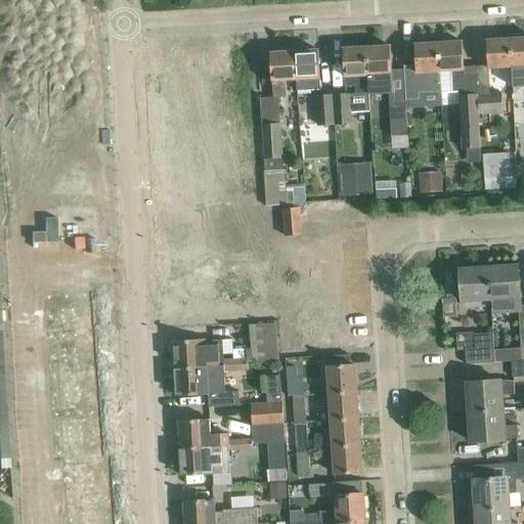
[(523,38),(511,39),(512,68),(523,67),(523,74),(523,38)]
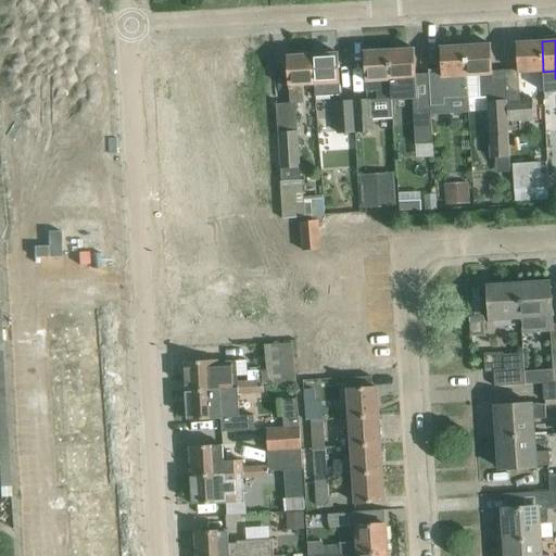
[(463,41),(450,42),(450,47),(440,48),(442,70),(442,77),(467,76),(465,46),(464,46),(463,41)]
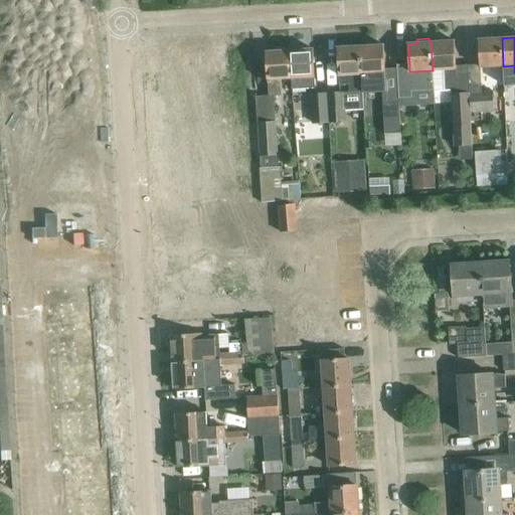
[(503,66),(502,38),(479,39),(481,84),(493,83),(492,67),(503,66)]
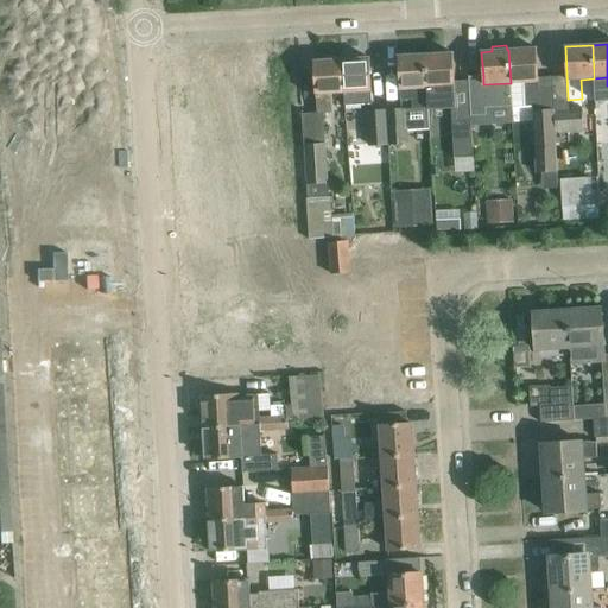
[(451,108),(456,108),(455,86),(453,54),(442,54),(442,49),(428,50),(428,55),(425,55),(429,109),(451,108)]
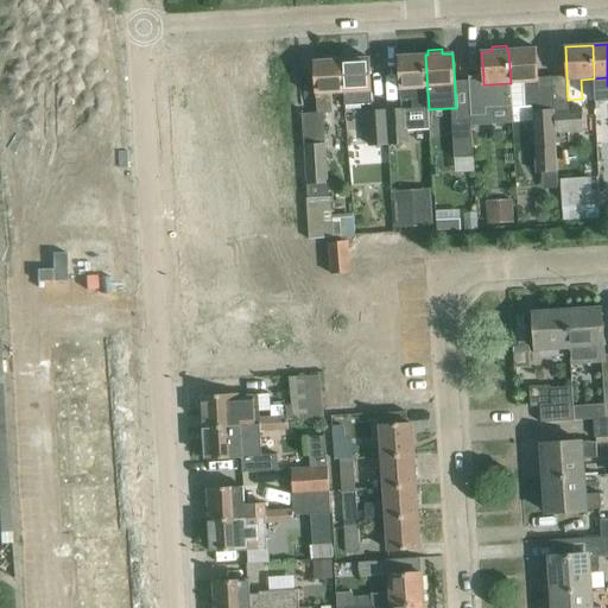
[(537,49),(508,50),(511,83),(524,82),(526,107),(539,106),(537,49)]
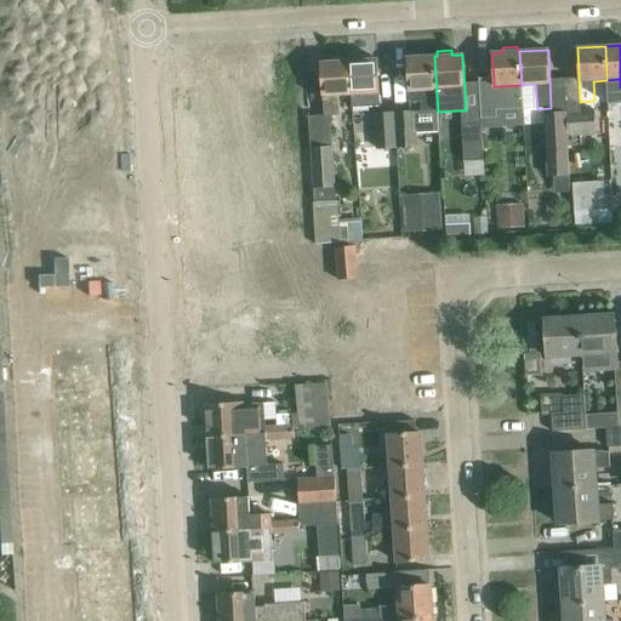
[(422,113),(438,112),(434,56),(406,58),(408,83),(409,91),(409,102),(421,101),(422,113)]
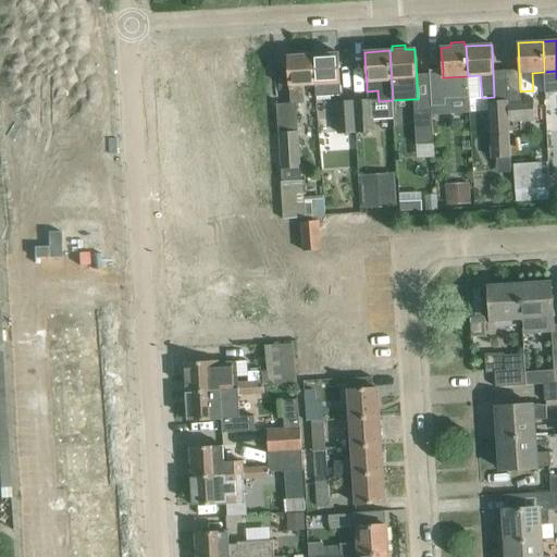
[(341,95),(341,84),(338,53),(313,54),(314,85),(316,96),(341,95)]
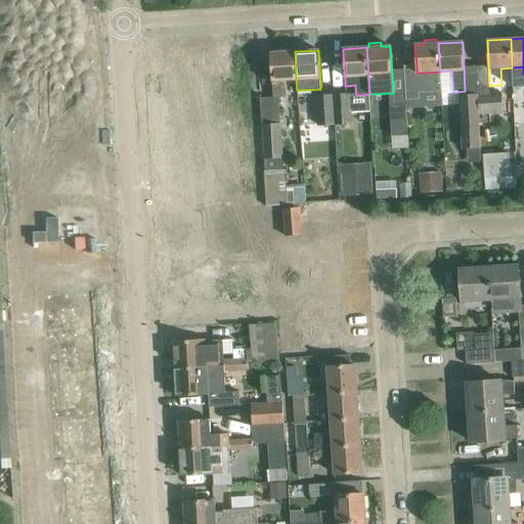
[(296,80),(295,51),(271,53),(273,98),(286,97),(285,81),(296,80)]
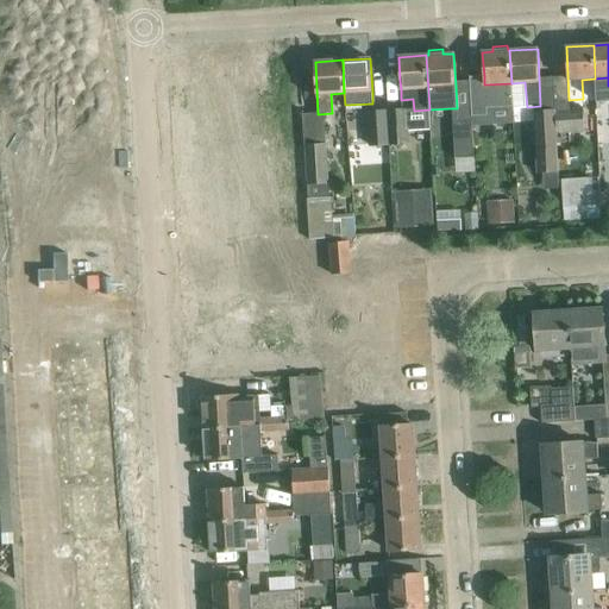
[(244,66),(214,68),(217,117),(248,115),(244,66)]
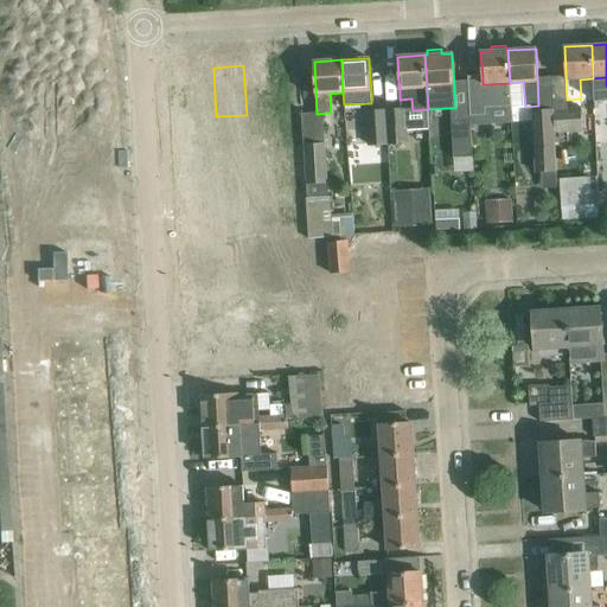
[(213,68),(183,69),(185,119),(216,116),(213,68)]
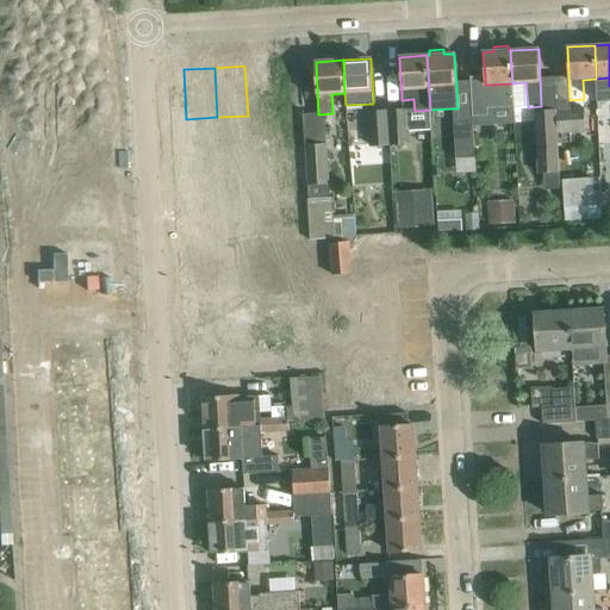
[(485,76),(471,78),(471,85),(473,117),(487,116),(485,85),(485,76)]
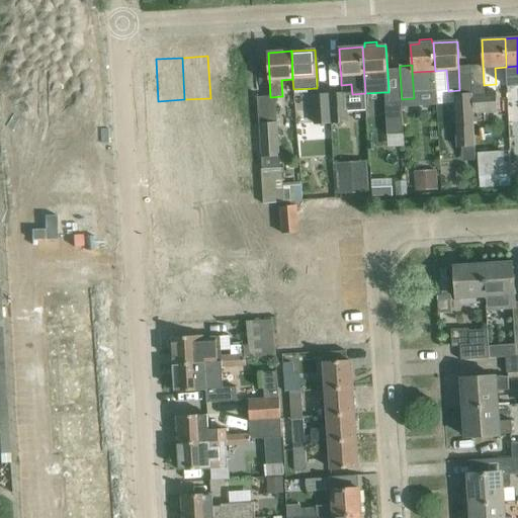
[(389,92),(389,97),(384,97),(386,132),(403,131),(402,99),(400,72),(387,73),(389,92)]
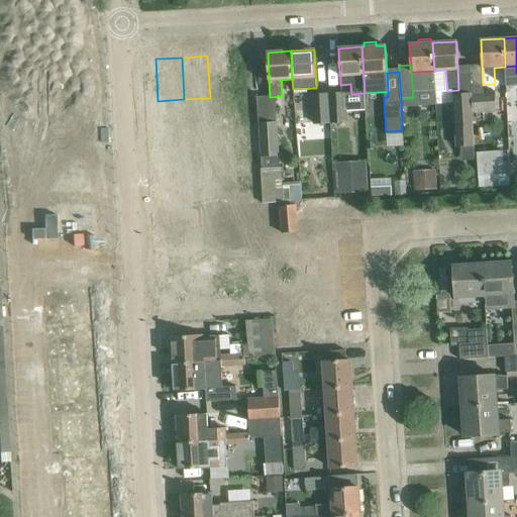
[(328,93),(330,121),(347,120),(345,91),(328,93)]
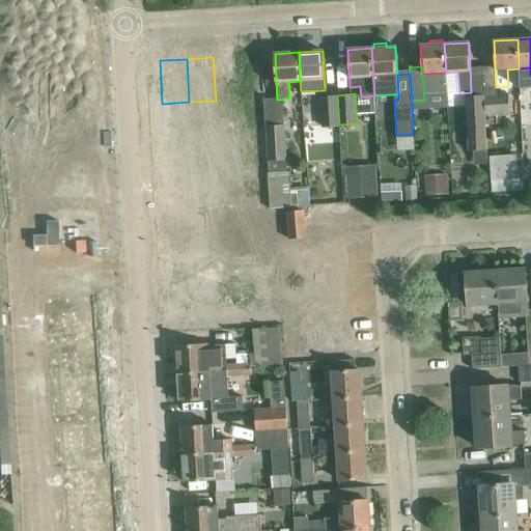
[(484,95),(484,96),(485,124),(501,123),(501,115),(510,115),(508,94),(484,95)]
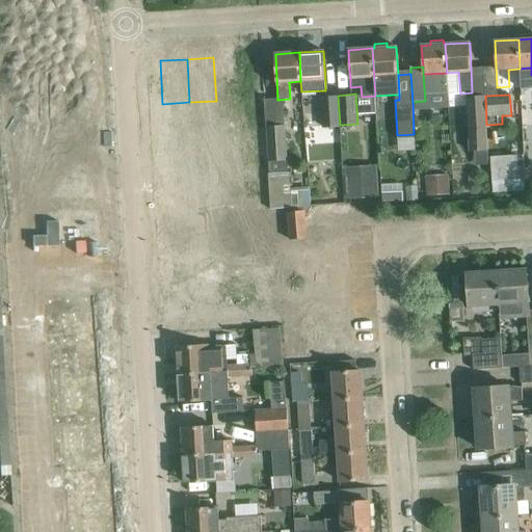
[(340,125),(338,96),(323,96),(324,126),(340,125)]
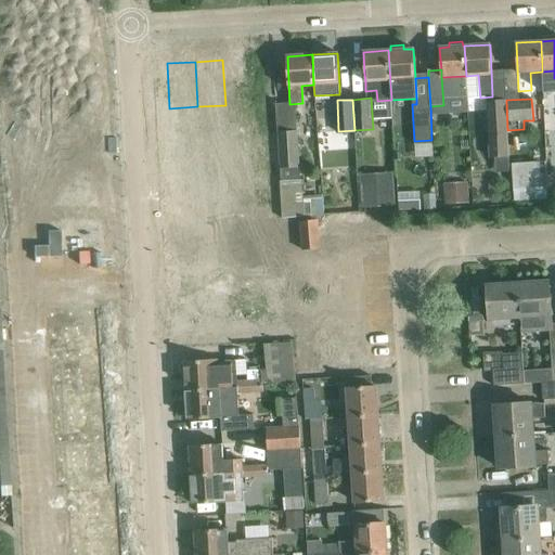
[(392,118),(391,100),(377,101),(371,102),(372,119),(392,118)]
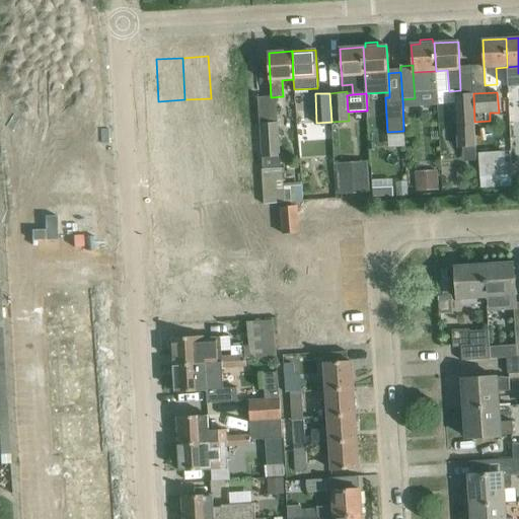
[(474,122),(473,94),(455,95),(457,147),(475,146),(474,122)]
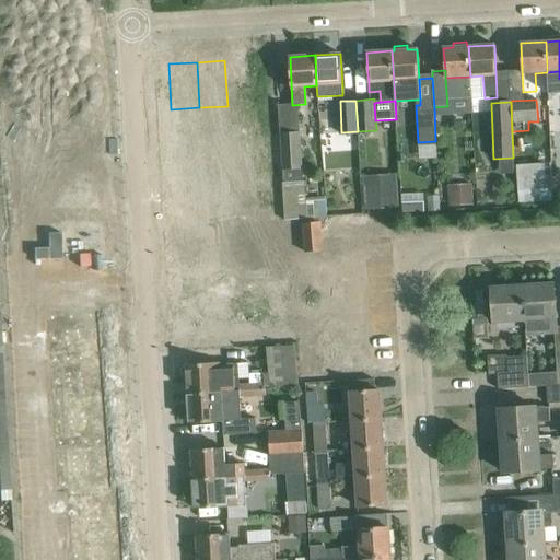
[(299,106),(280,107),(283,170),(303,168),(299,106)]
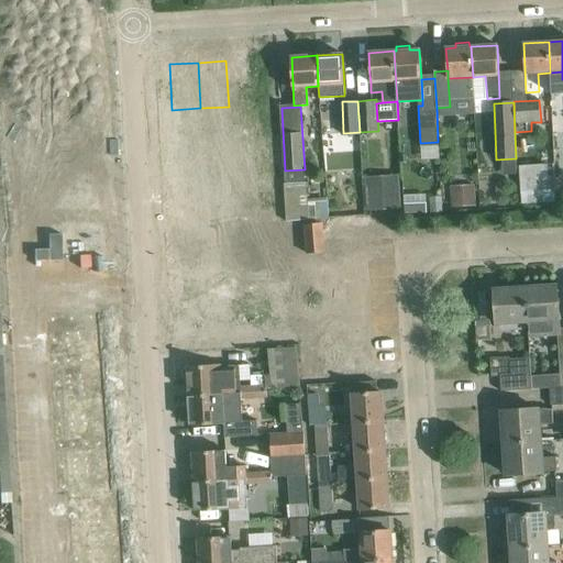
[(177,128),(200,122),(197,111),(175,118),(177,128)]
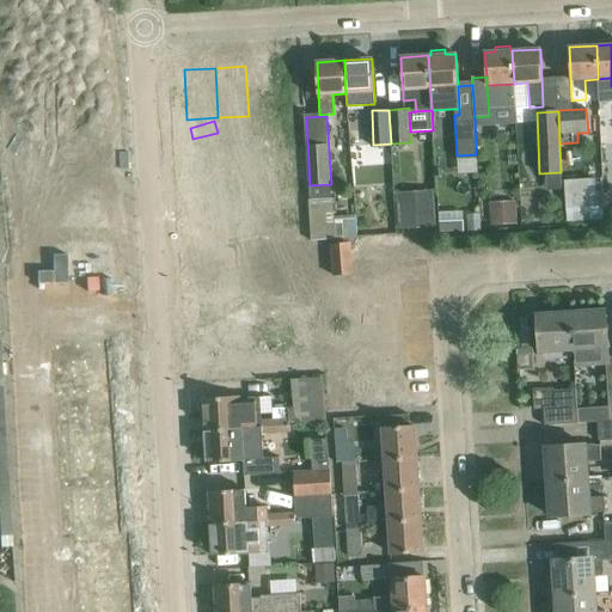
[(436,227),(435,190),(396,191),(397,228),(436,227)]
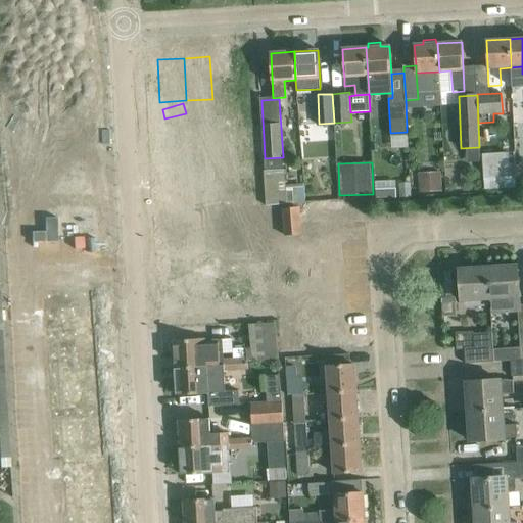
[(442,191),(442,172),(420,173),(420,192),(442,191)]
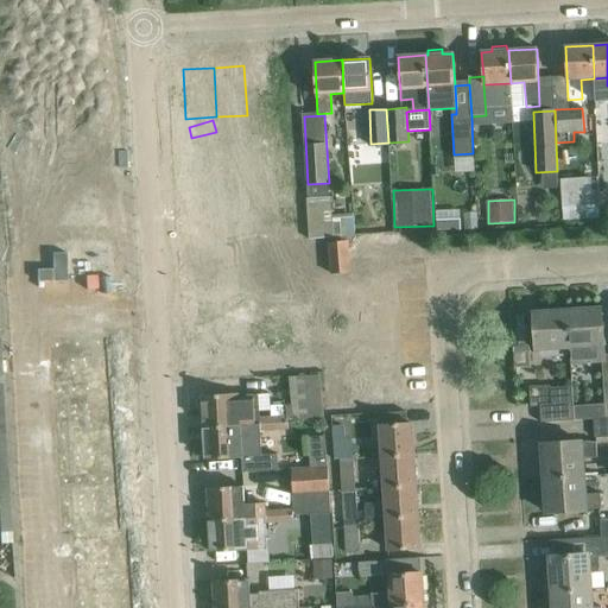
[(306,202),(309,244),(333,241),(331,201),(306,202)]
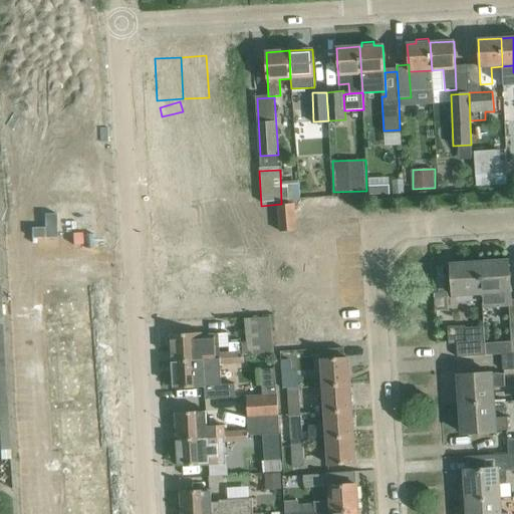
[(298,185),(281,185),(282,200),(299,199),(298,185)]
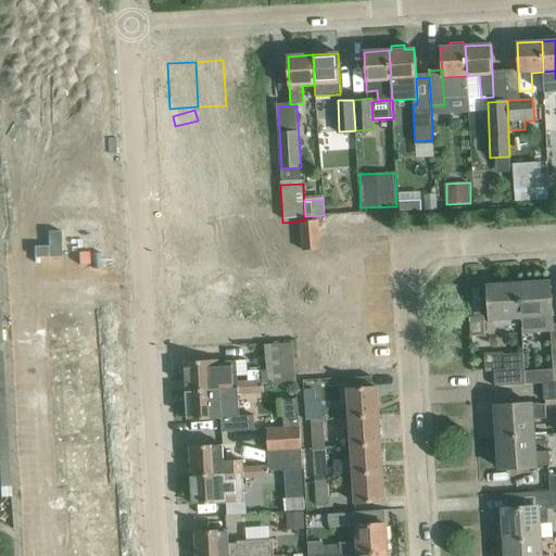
[(303,251),(320,250),(318,220),(301,223),(303,251)]
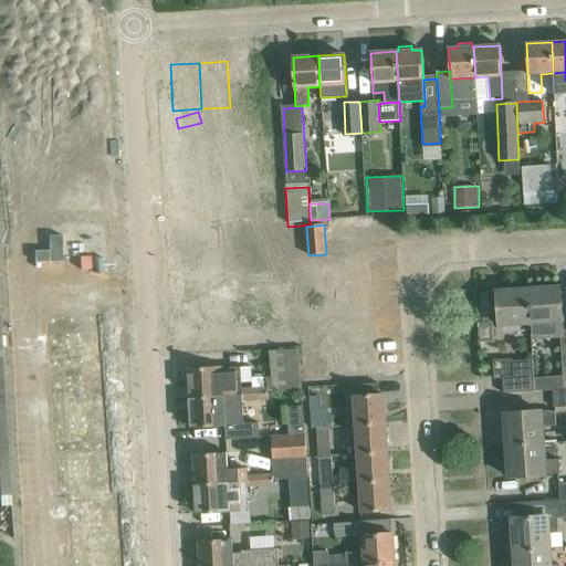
[(229,275),(184,278),(185,305),(231,303),(229,275)]
